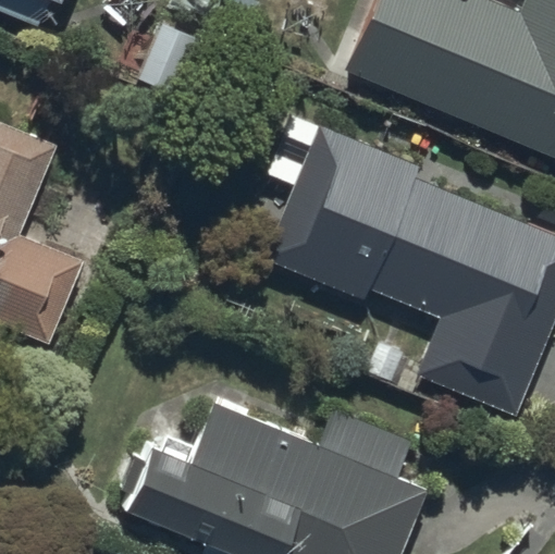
[(0,0),(0,7),(45,25),(54,0),(0,0)]
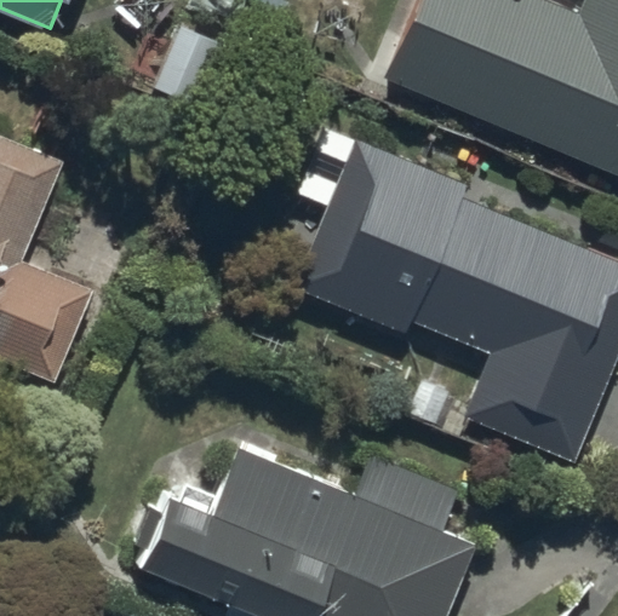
[(417,0),(385,78),(617,173),(617,0),(583,0),(578,11),(551,0),(417,0)]
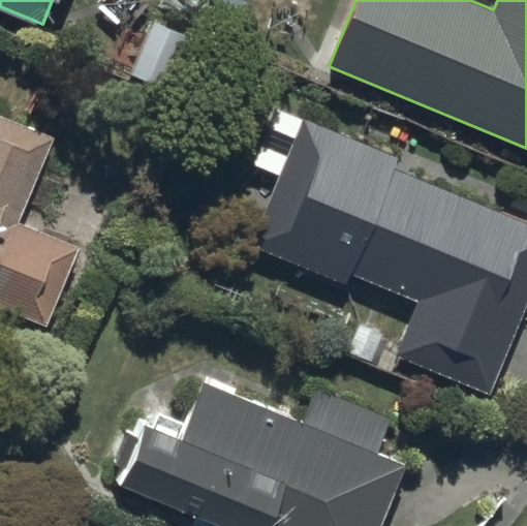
[(153,18),(132,73),(168,88),(190,32),(153,18)]
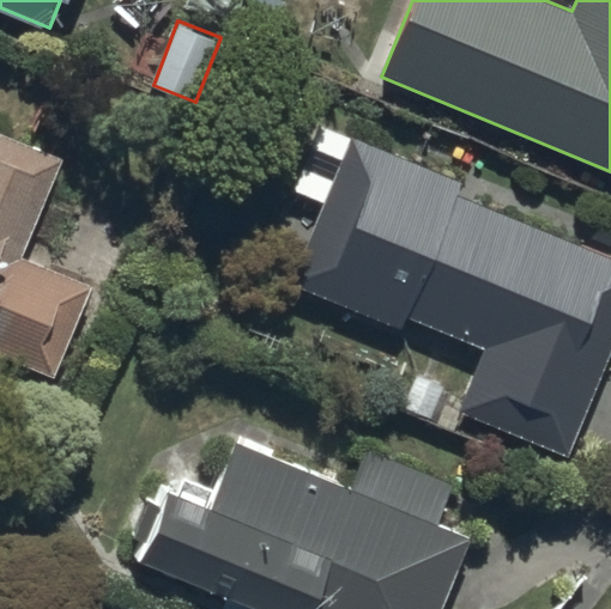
[(0,354),(55,377),(94,286),(23,257),(64,157),(0,131),(0,354)]
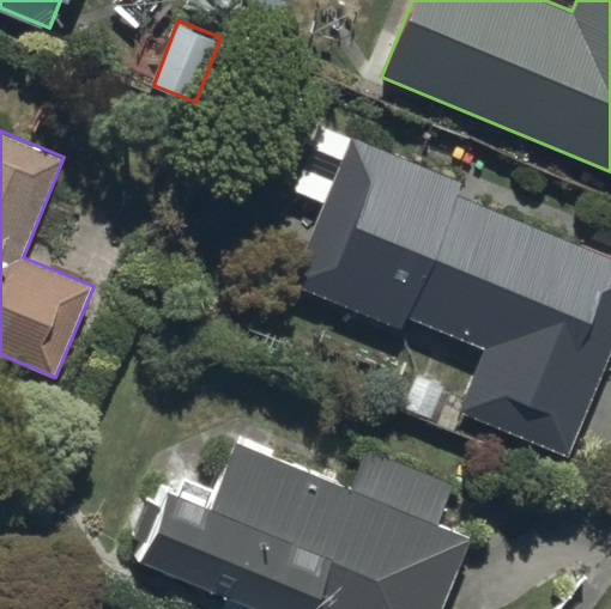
[(461,412),(568,455),(610,349),(610,259),(459,198),(465,183),(354,138),(294,284),(405,329),(410,316),(488,348),(461,412)]
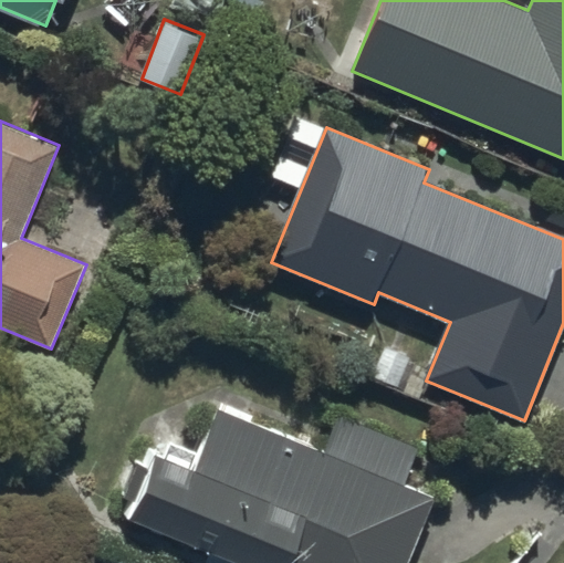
[(408,562),(436,499),(219,409),(192,471),(154,455),(126,521),(228,562),(408,562)]
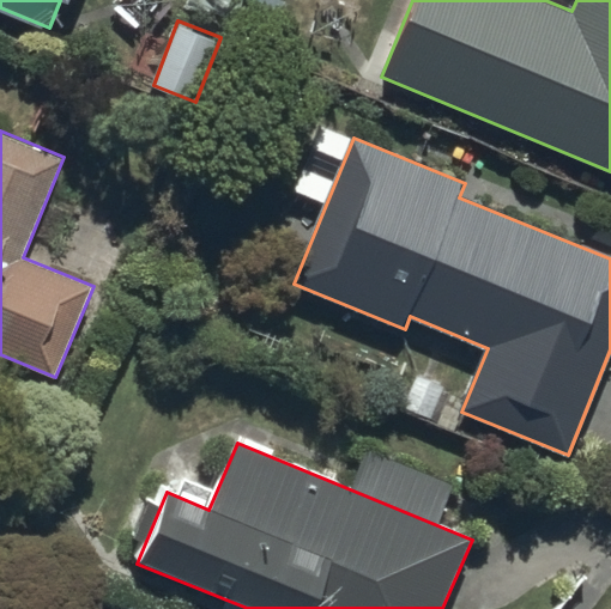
All buildings are outlined.
